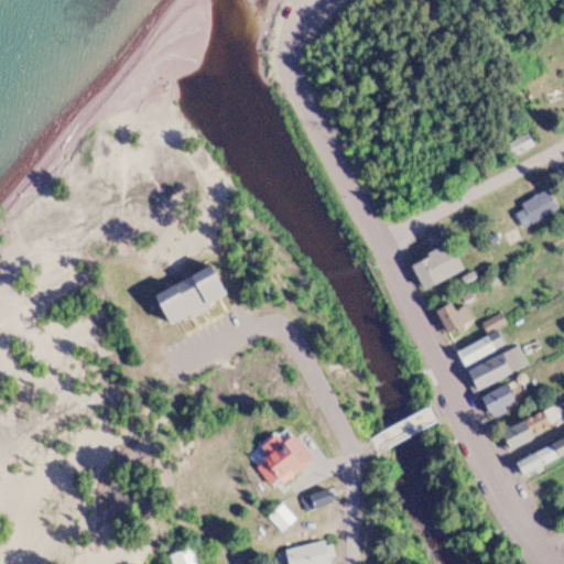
[(505,145),(511,158),(532,145),(525,134),(505,145)]
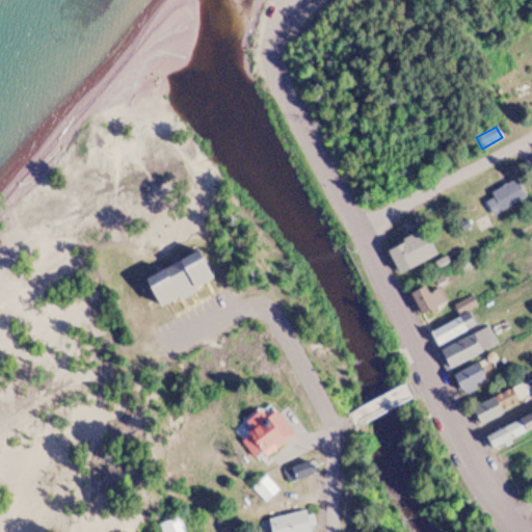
[(490,216),(526,200),(516,181),(481,197),(490,216)]
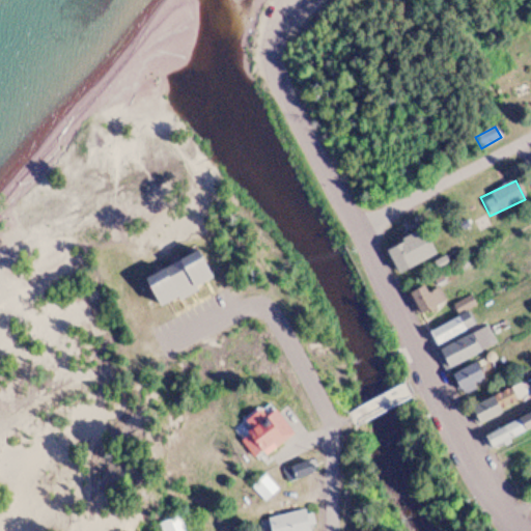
[(387,247),(398,273),(432,257),(421,231),(387,247)]
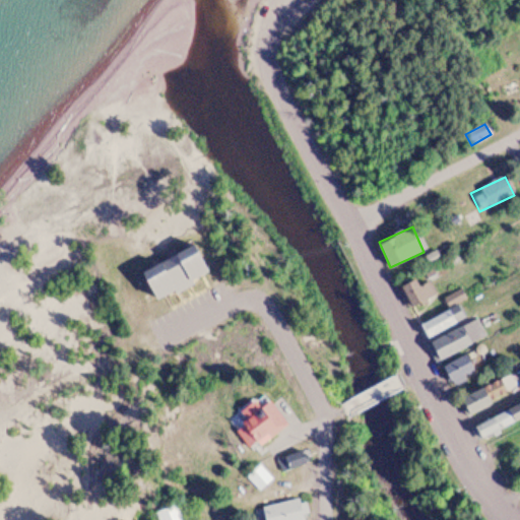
[(146,272),(159,298),(213,271),(200,246),(146,272)]
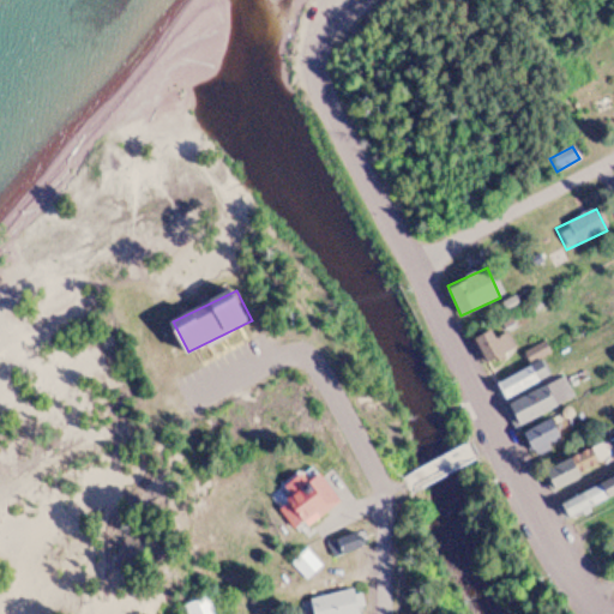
[(516,349),(504,333),(498,339),(489,329),(474,342),(493,367),(516,349)]
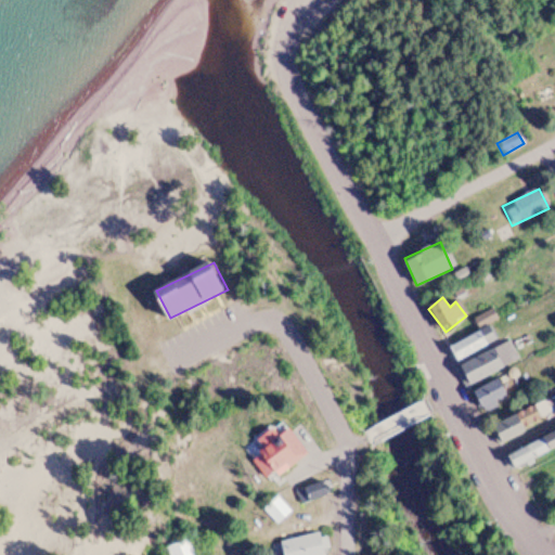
[(449,347),(456,361),(495,339),(488,325),(449,347)]
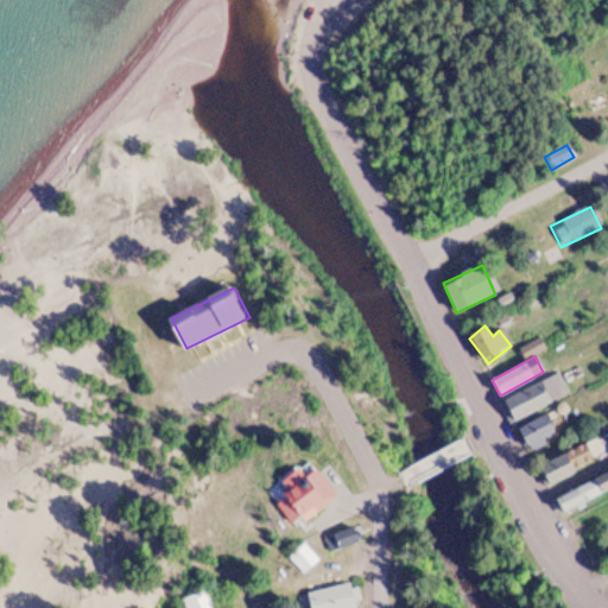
[(504,400),(515,422),(569,393),(557,372),(504,400)]
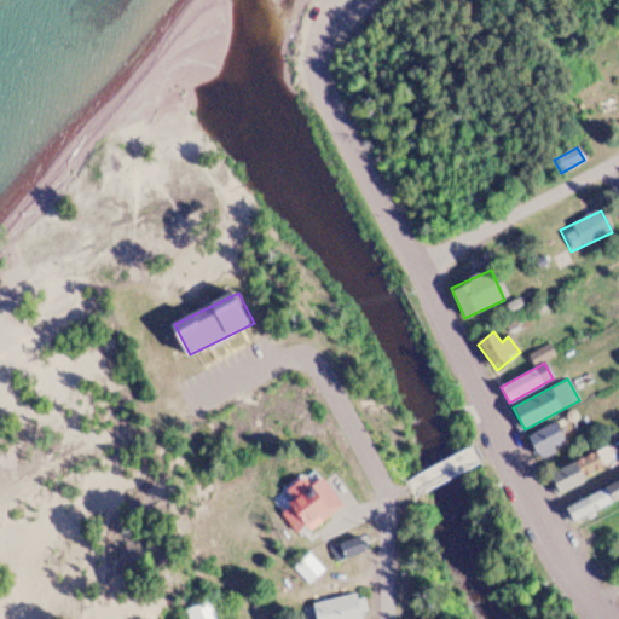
[(615,467),(607,447),(547,474),(555,493),(615,467)]
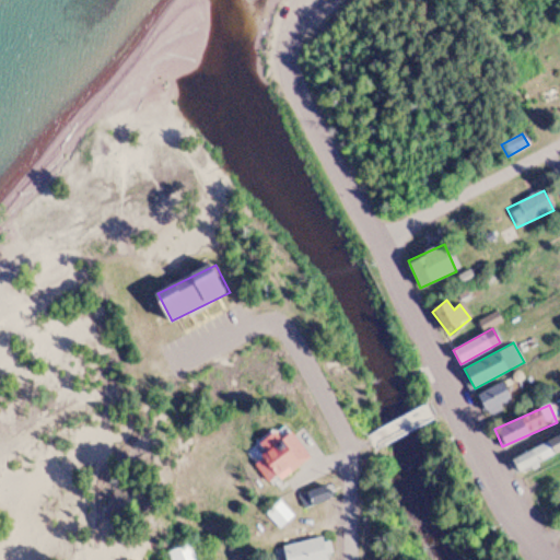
[(258,463),(269,455),(261,445),(279,432),(283,439),(294,431),(314,458),(275,487),(258,463)]
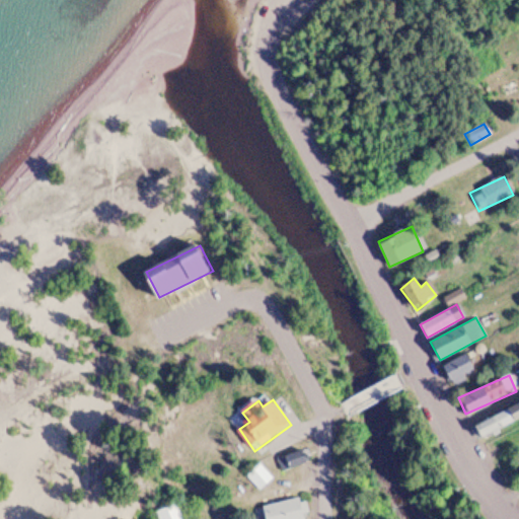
[(279,459),(306,449),(310,459),(283,470),(279,459)]
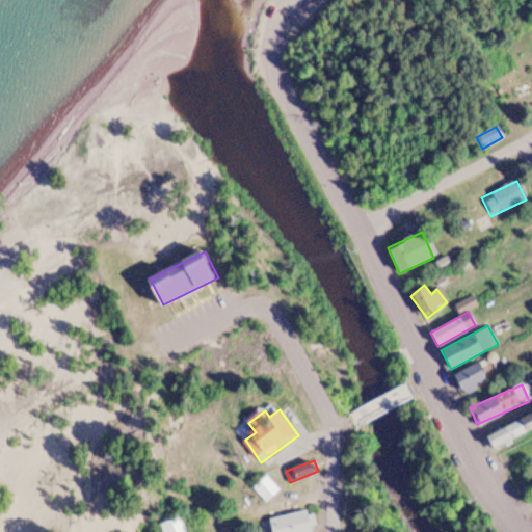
[(264,502),(280,491),(267,476),(253,486),(264,502)]
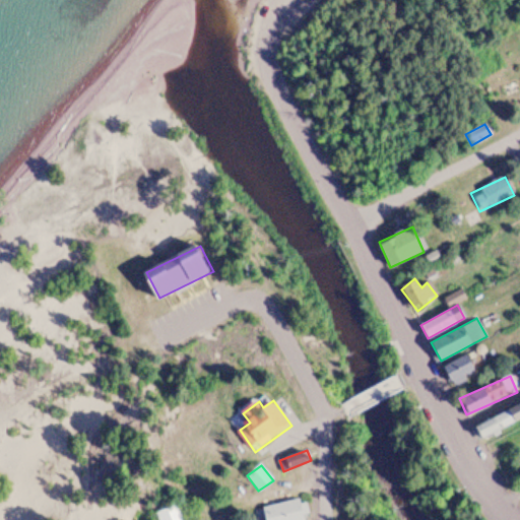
[(304,519),(301,500),(262,506),(263,519),(304,519)]
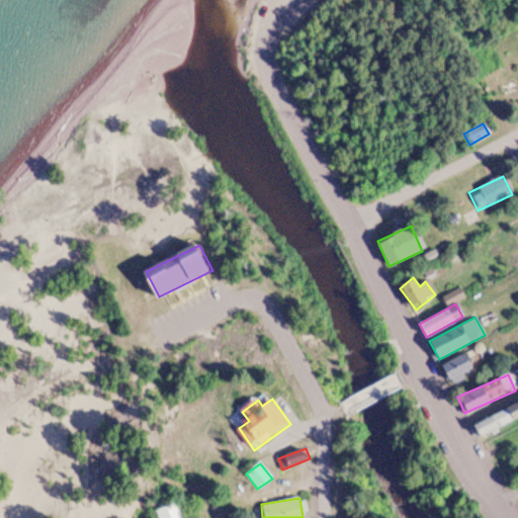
[(158,508),(160,517),(181,517),(177,502),(158,508)]
